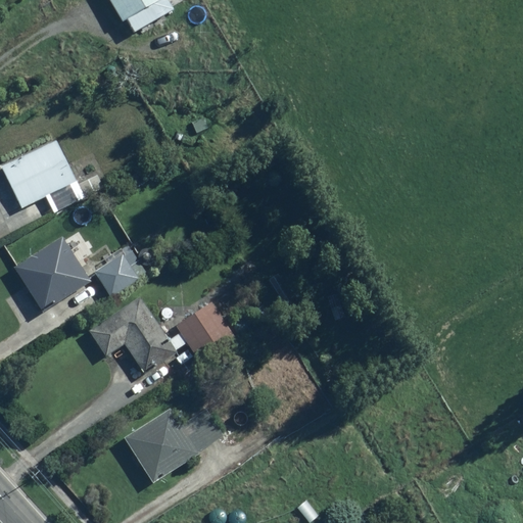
[(109,0),(122,20),(126,18),(133,31),(173,9),(168,0),(109,0)]
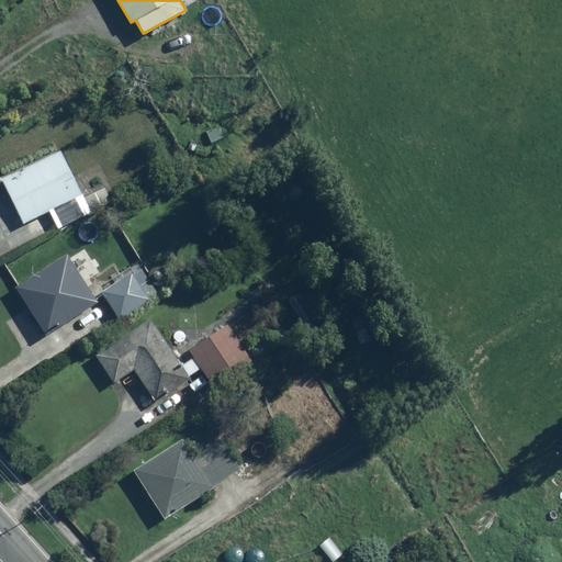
[(212,143),(223,137),(218,127),(206,132),(212,143)]
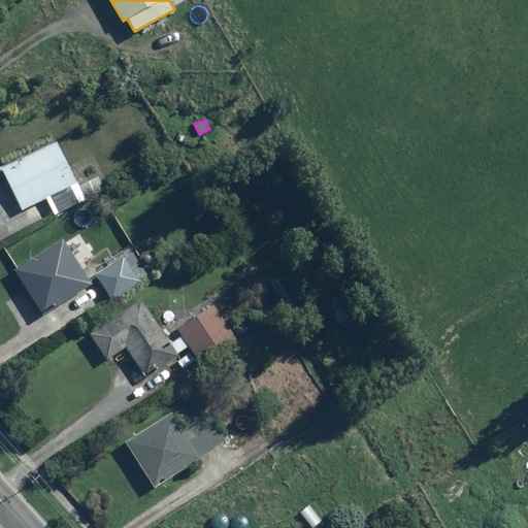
[(85,199),(57,141),(1,167),(22,209),(45,197),(54,215),(85,199)]
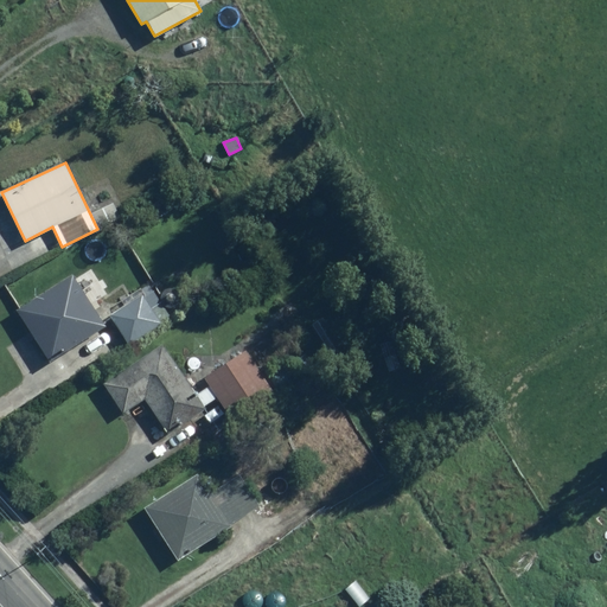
[(93,213),(100,228),(122,217),(114,203),(93,213)]
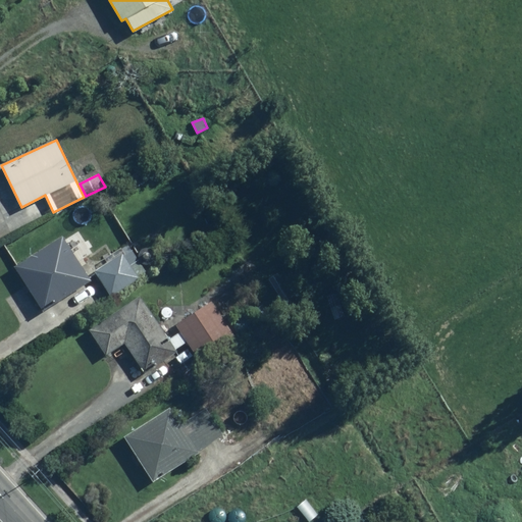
[(42,311),(91,280),(62,236),(13,266),(42,311)]
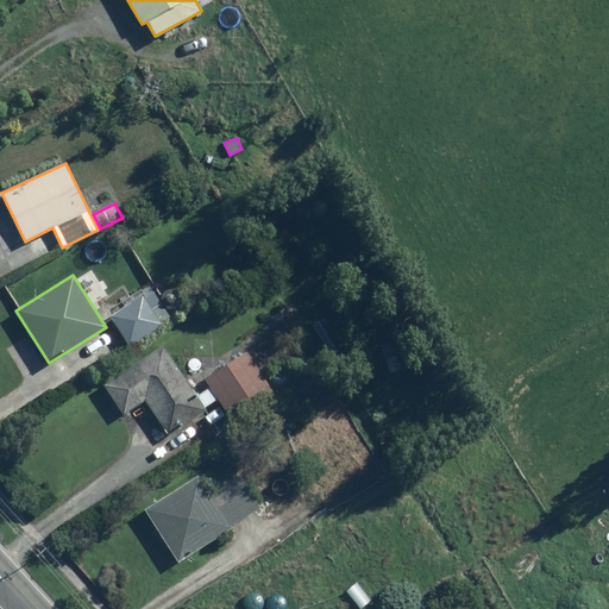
[(148,302),(142,294),(110,315),(130,346),(162,325),(161,322),(169,316),(156,296),(148,302)]
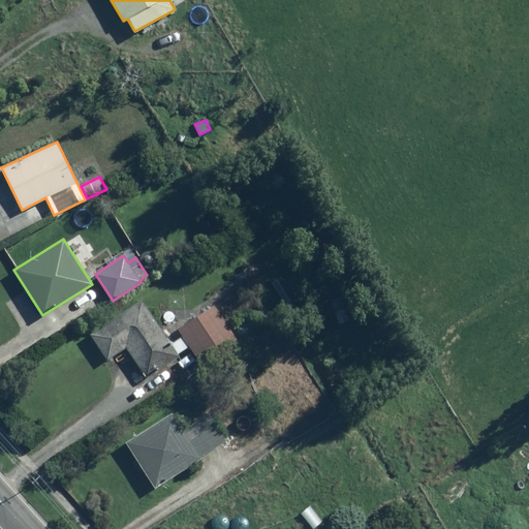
[(177,353),(188,346),(182,336),(170,344),(142,300),(90,334),(106,360),(125,347),(147,378),(179,355),(177,353)]
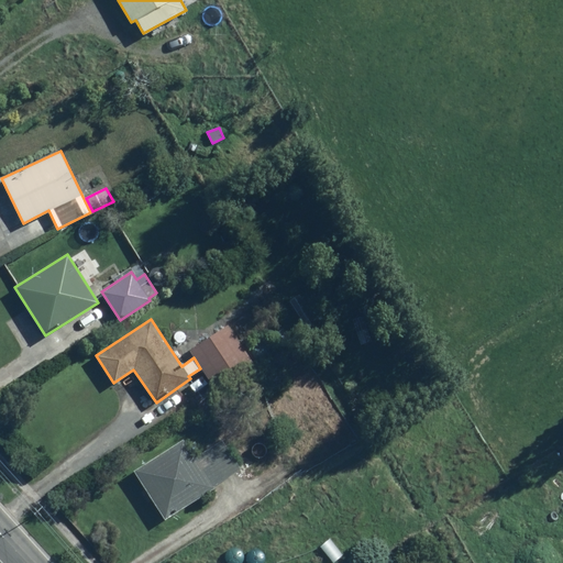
[(189,350),(194,357),(200,368),(213,388),(252,363),(227,324),(189,350)]
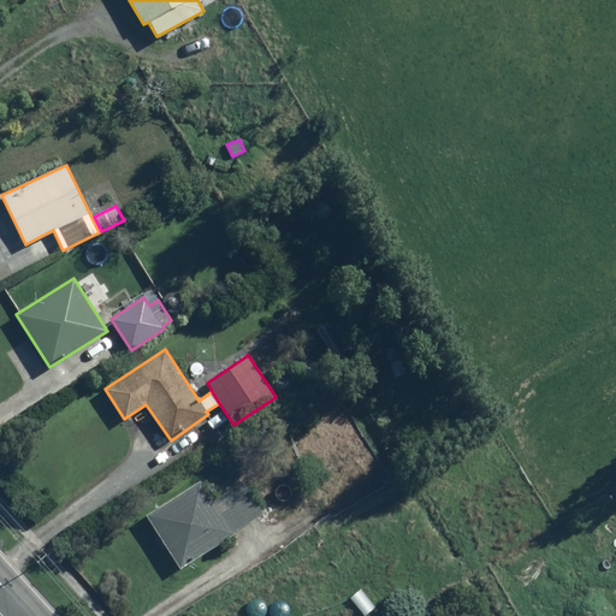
[(235,534),(234,532),(265,513),(242,481),(220,496),(217,491),(209,497),(200,480),(144,515),(179,568),(235,534)]
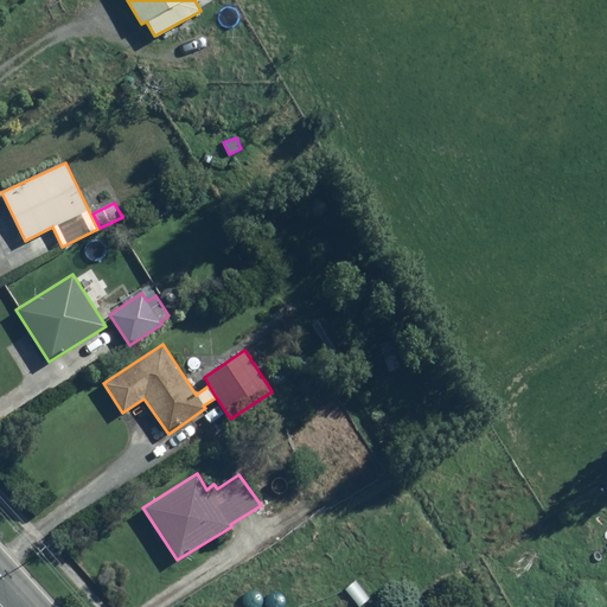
[(370,599),(356,581),(345,589),(359,606),(370,599)]
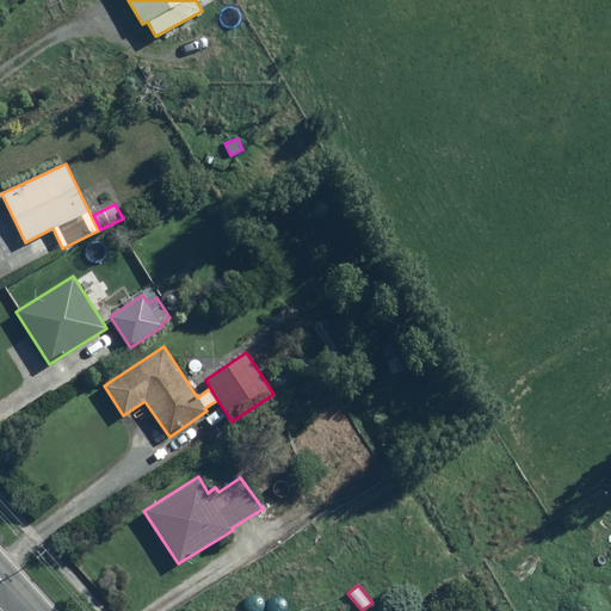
All buildings are outlined.
